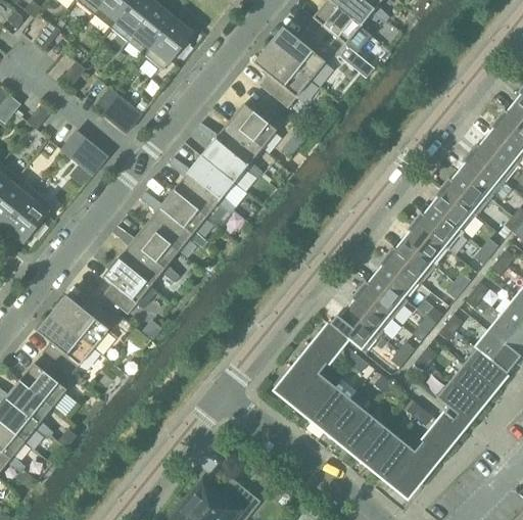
[(34,16),(41,6),(33,0),(31,0),(24,8),(34,16)]
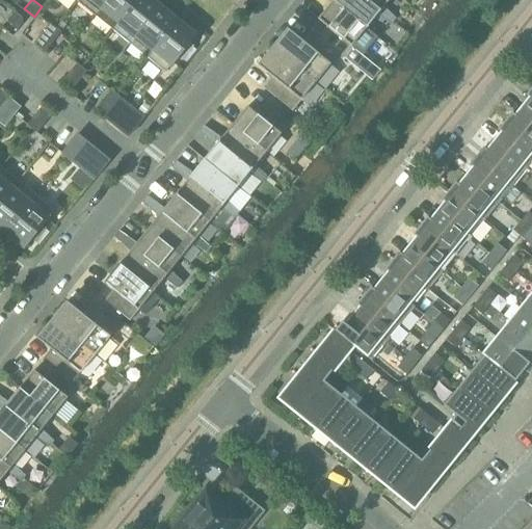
[(95,12),(105,0),(78,0),(95,12)]
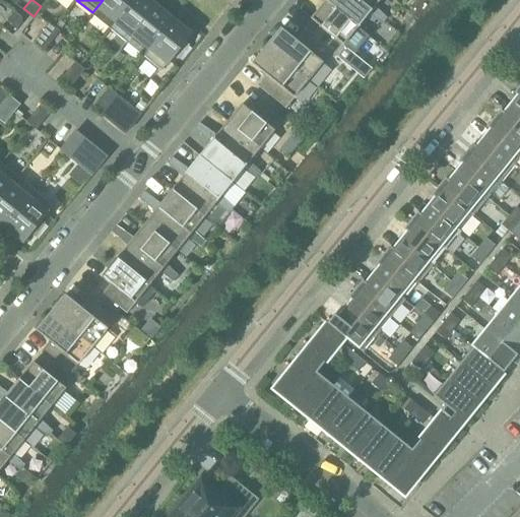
[(103,0),(92,12),(110,26),(131,0),(103,0)]
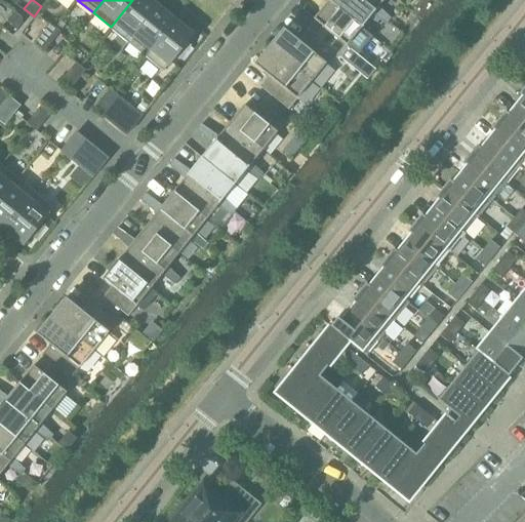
[(132,0),(111,27),(128,41),(158,4),(153,0),(132,0)]
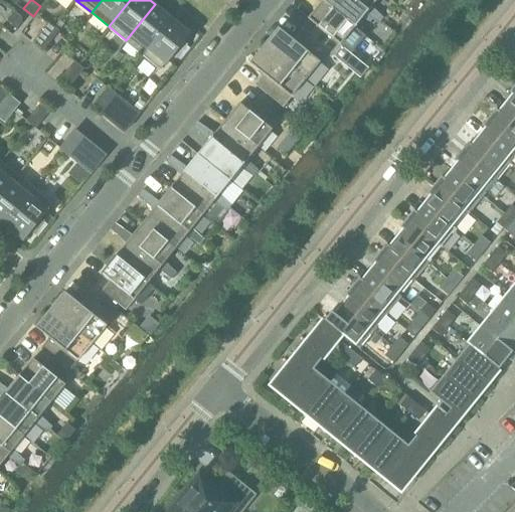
[(308,33),(328,49),(332,53),(355,25),(323,0),(321,0),(308,16),(316,23),(308,33)]
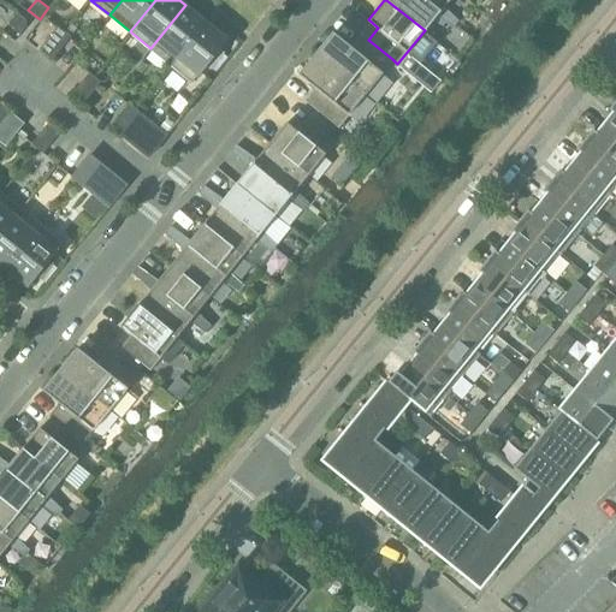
[(386,0),(425,30),(437,15),(444,19),(450,11),(444,5),(440,10),(428,0),(386,0)]
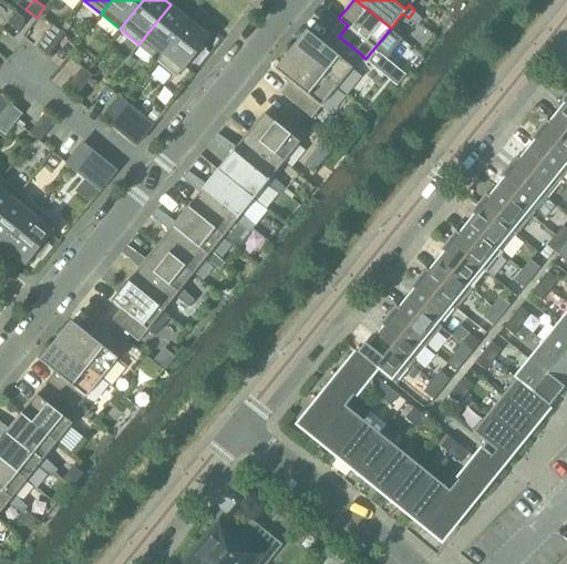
[(405,9),(409,4),(412,0),(394,0),(405,9)]
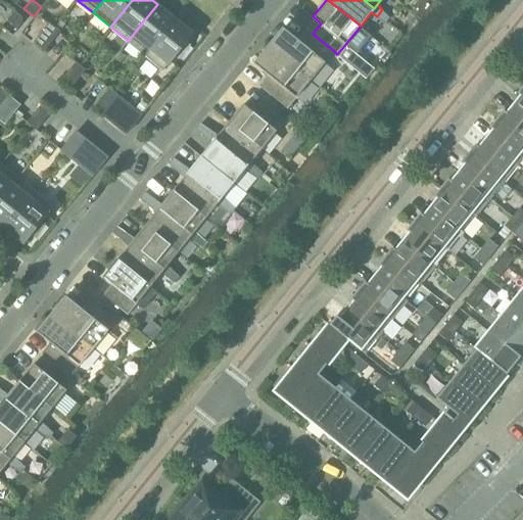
[(174,17),(157,4),(128,41),(145,54),(174,17)]
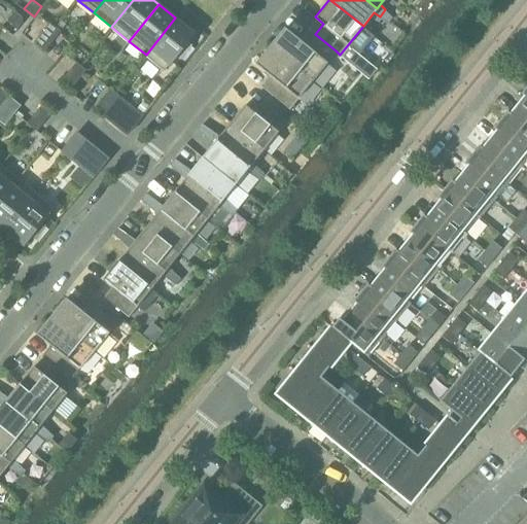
[(18,27),(23,21),(22,14),(14,9),(6,19),(18,27)]
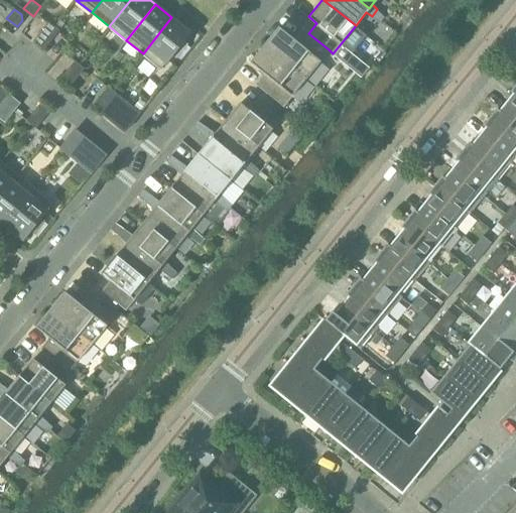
[(377,9),(372,16),(379,21),(384,15),(377,9)]
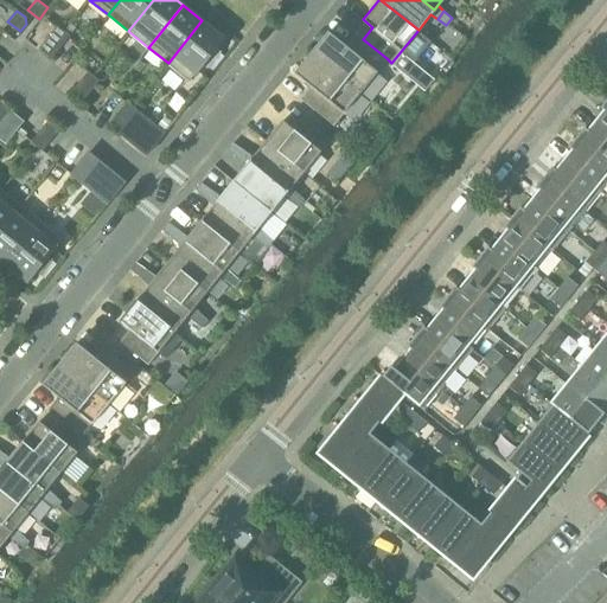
[(216,46),(223,38),(202,20),(168,63),(189,79),(203,62),(208,65),(219,50),(216,46)]
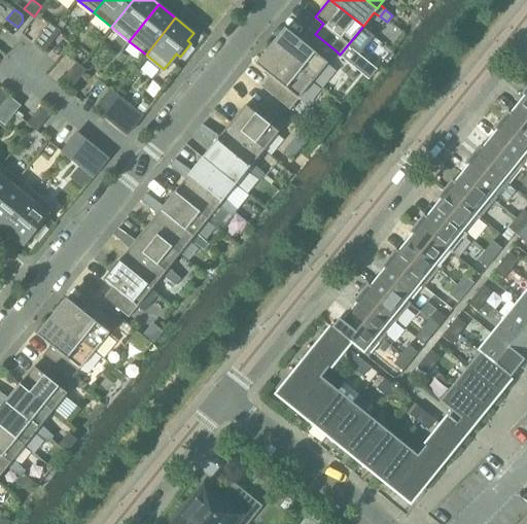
[(50,22),(43,31),(53,39),(60,29),(50,22)]
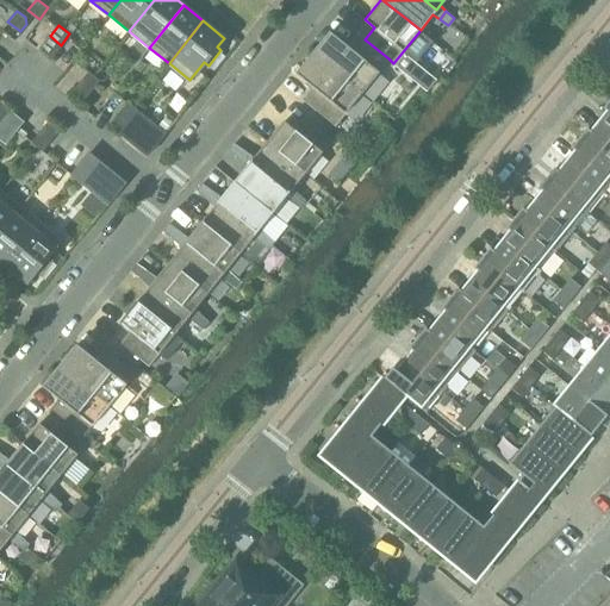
[(365,39),(355,31),(346,43),(329,30),(312,51),(349,81),(362,92),(388,58),(365,39)]
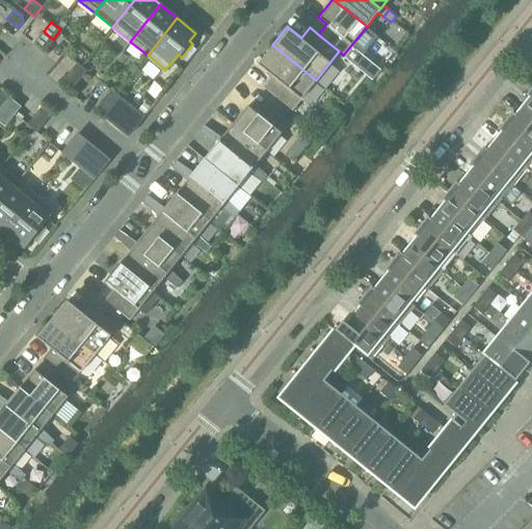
[(53,40),(44,31),(35,41),(45,49),(53,40)]
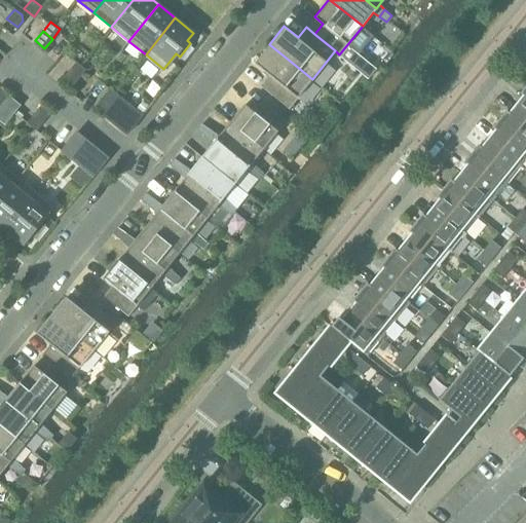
[(301,70),(269,44),(255,63),(268,73),(260,84),(289,108),(312,79),(301,70)]
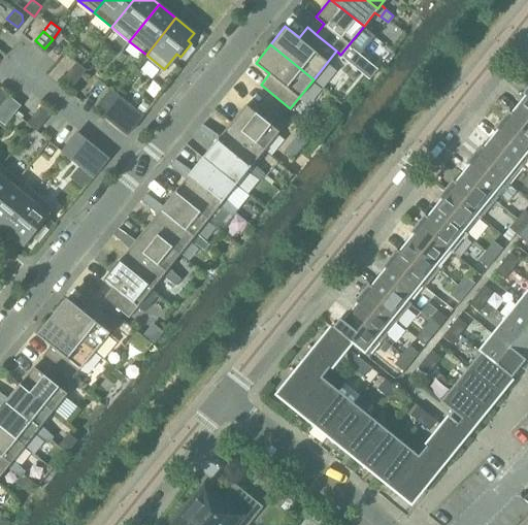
[(76,60),(68,70),(78,77),(86,68),(76,60)]
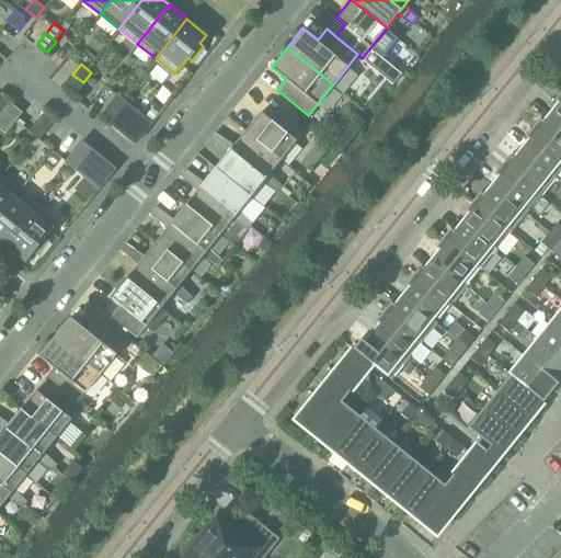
[(83,82),(72,75),(65,84),(75,93),(83,82)]
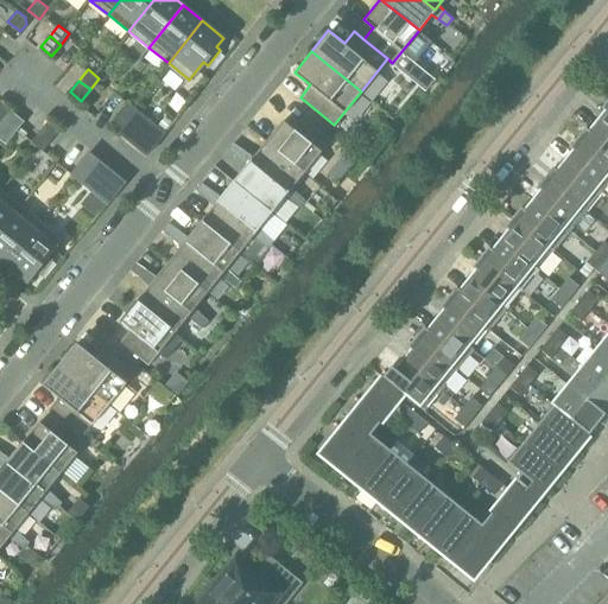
[(0,99),(0,118),(1,119),(10,107),(0,99)]
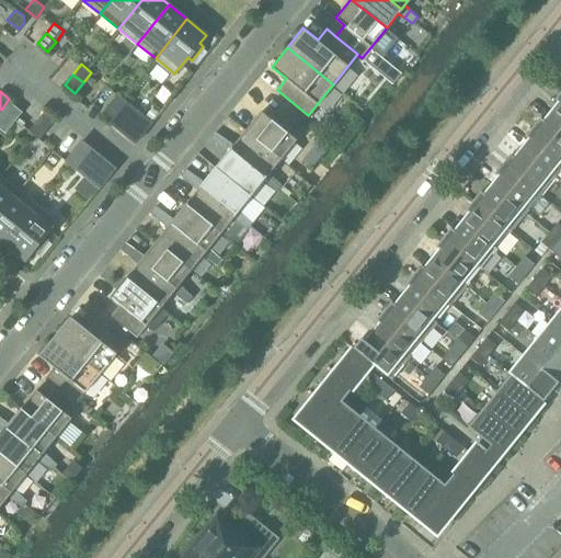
[(117,94),(110,104),(119,113),(128,102),(117,94)]
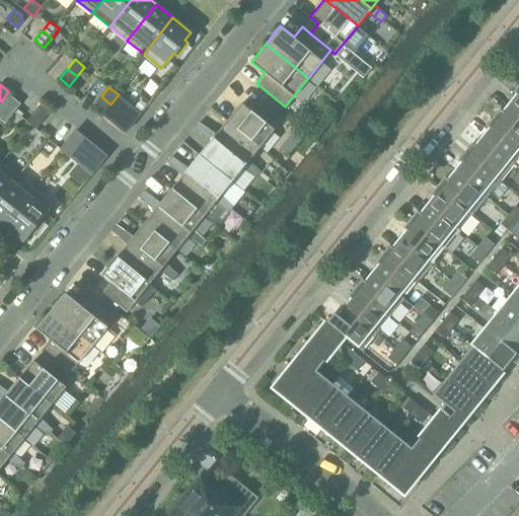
[(110,104),(101,96),(93,105),(103,114),(110,104)]
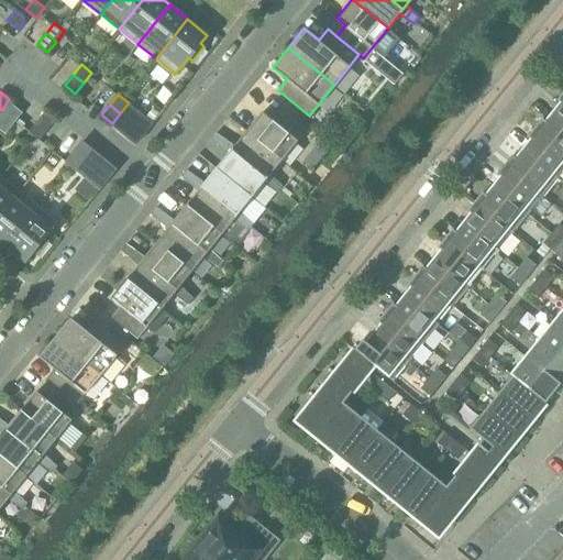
[(151,121),(158,111),(153,106),(144,116),(151,121)]
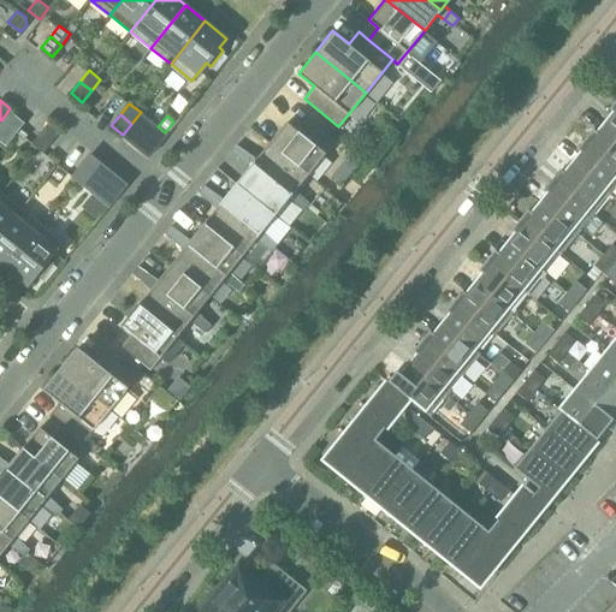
[(286,120),(273,137),(312,168),(336,140),(307,117),(296,129),(286,120)]
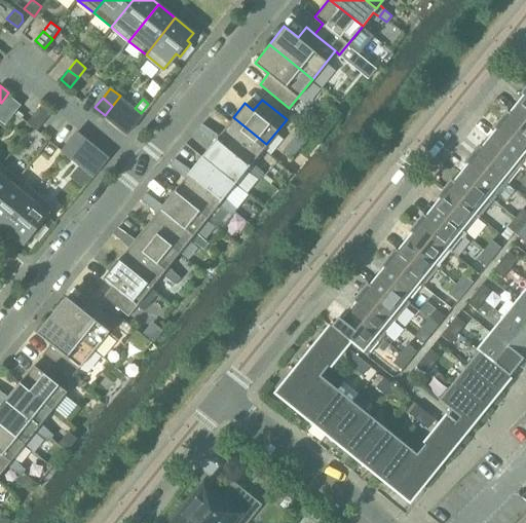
[(35,111),(44,119),(52,110),(42,102),(35,111)]
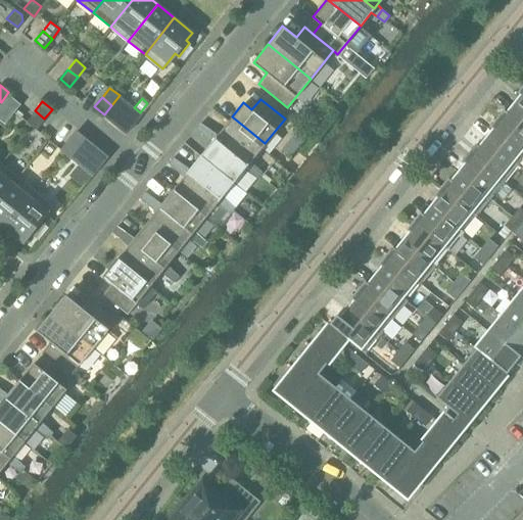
[(522,109),(515,103),(508,112),(503,108),(496,116),(522,138),(522,109)]
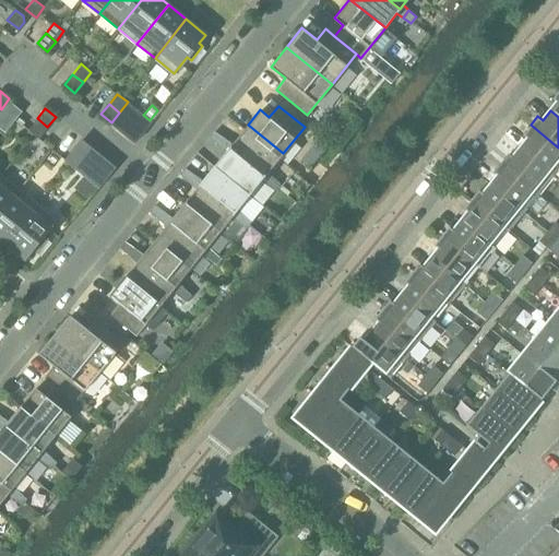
[(47,127),(37,118),(28,129),(38,137),(47,127)]
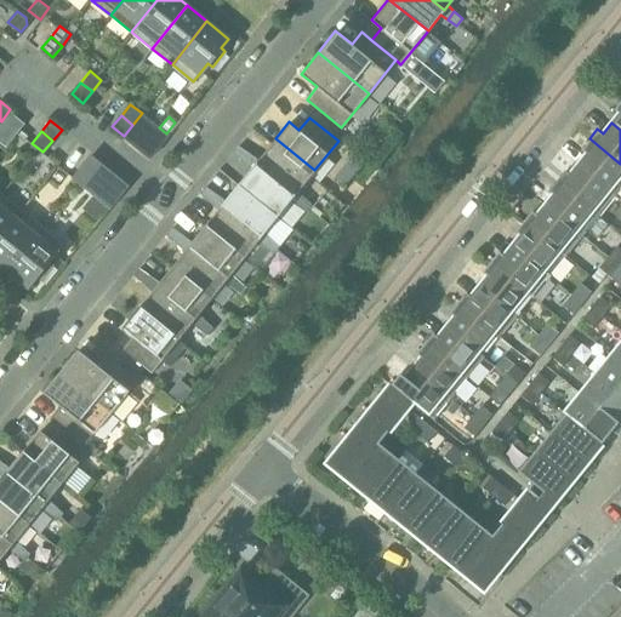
[(295,195),(298,190),(314,170),(275,138),(258,158),(250,152),(246,155),(243,160),(251,167),(255,163),(257,165),(295,195)]
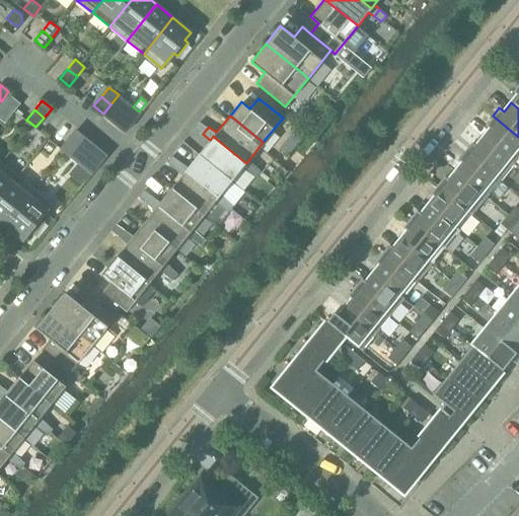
[(490,128),(484,137),(514,162),(518,155),(518,137),(493,116),(486,124),(490,128)]
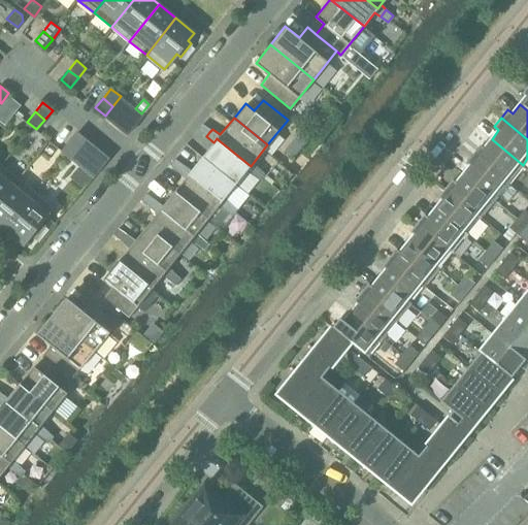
[(209,132),(212,129),(202,122),(198,128),(206,136),(209,132)]
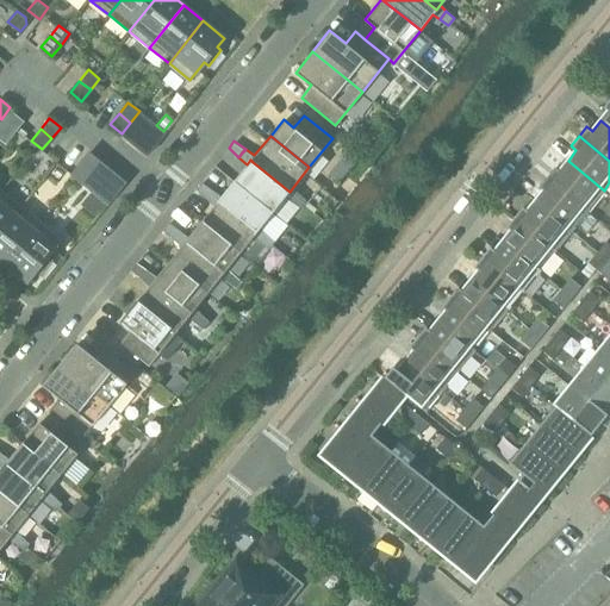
[(89,150),(80,161),(92,170),(100,160),(89,150)]
